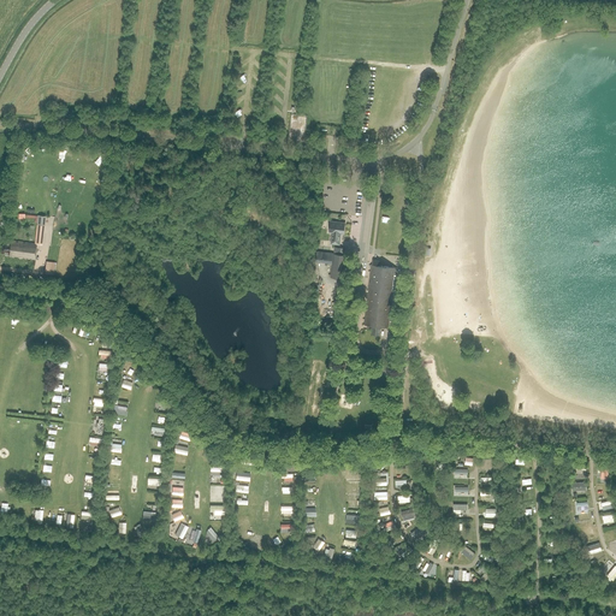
[(46,215),(39,214),(37,217),(25,215),(25,217),(35,218),(35,223),(37,223),(35,243),(11,241),(11,243),(3,242),(1,254),(9,254),(9,256),(35,260),(37,244),(42,246),(46,215)]
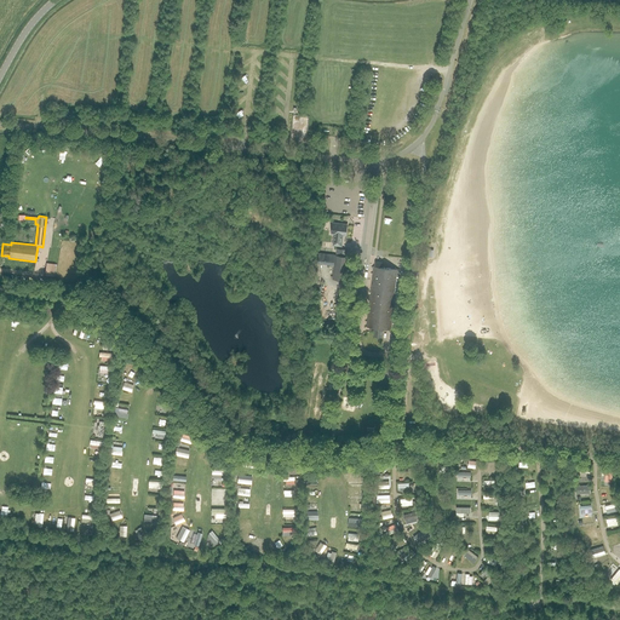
[(346,235),(348,225),(332,223),(331,234),(334,234),(333,246),(342,246),(343,235),(346,235)]
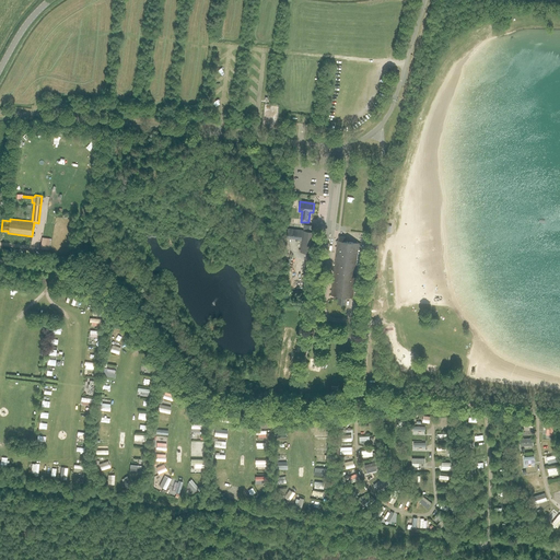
[(312,254),(315,232),(303,231),(301,253),(312,254)]
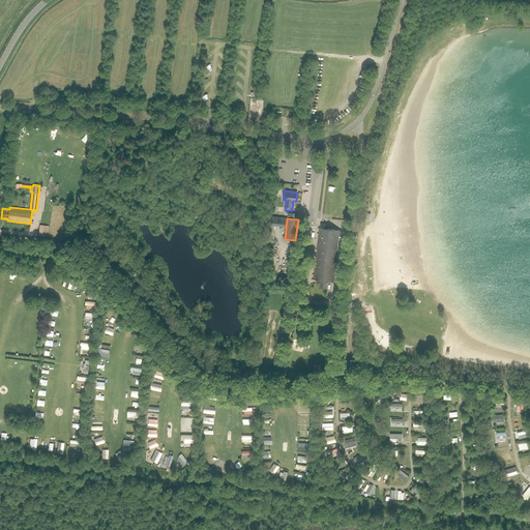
[(314,280),(316,280),(320,281),(319,288),(327,288),(328,282),(332,282),(334,282),(337,259),(336,259),(339,236),(340,236),(341,230),(320,228),(314,280)]
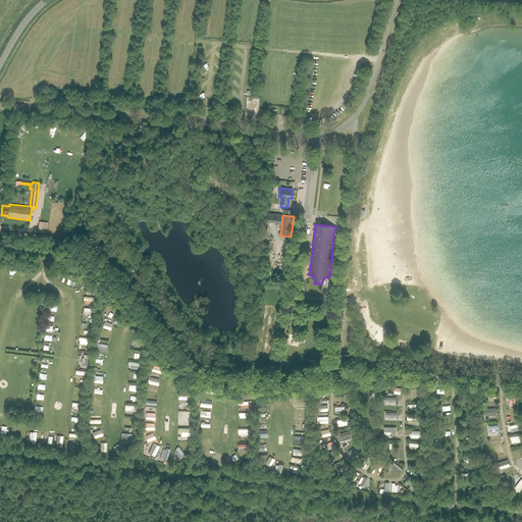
[(106,316),(115,320),(117,313),(108,310),(106,316)]
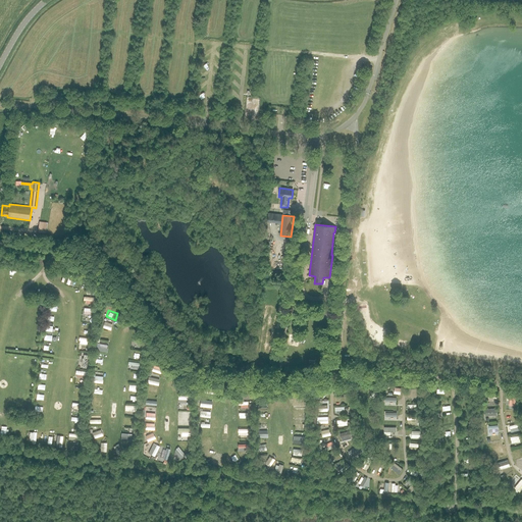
[(144,342),(137,334),(134,336),(141,345),(144,342)]
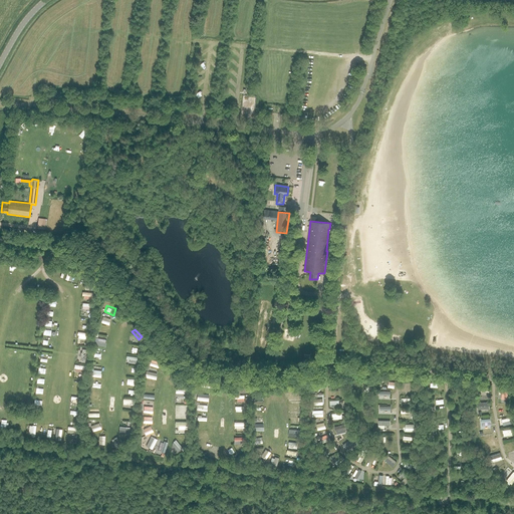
[(439,388),(439,378),(431,378),(431,388),(439,388)]
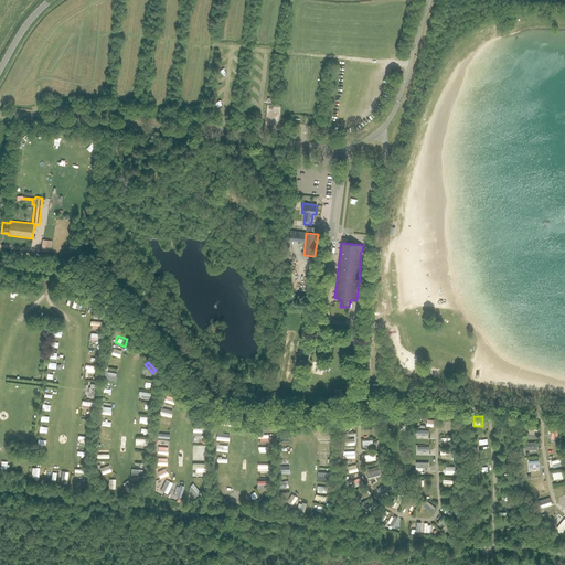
[(161,425),(170,428),(172,422),(162,418),(161,425)]
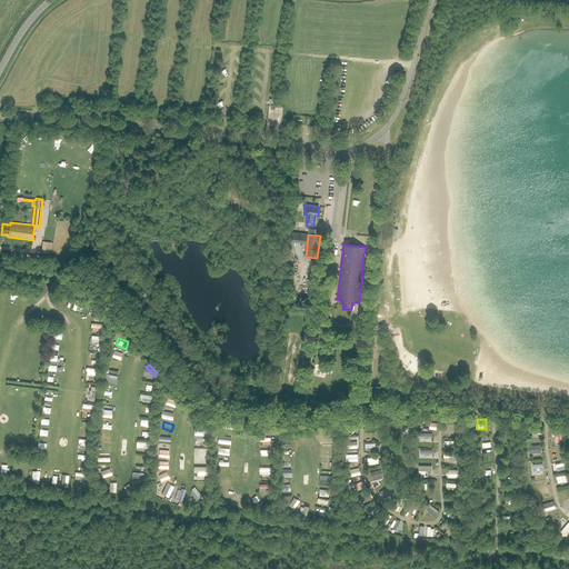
[(175,487),(171,485),(165,496),(169,498),(175,487)]
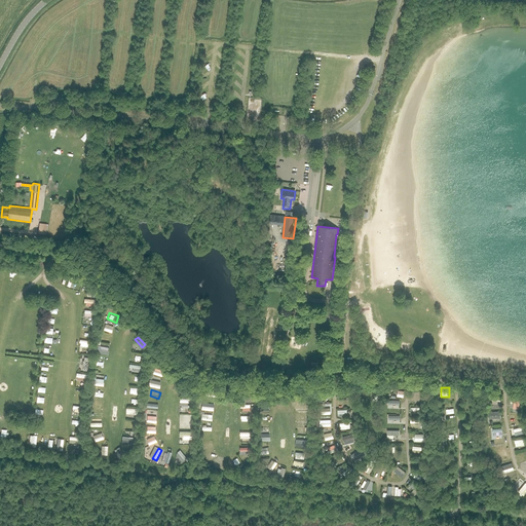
[(184,460),(187,458),(180,450),(177,452),(184,460)]
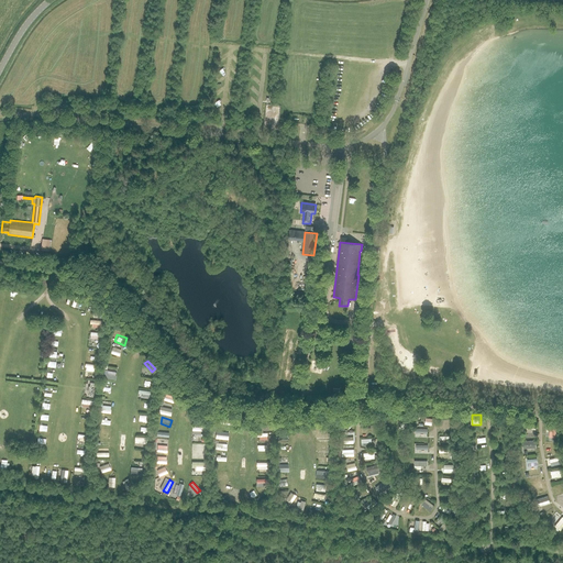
[(385,482),(375,488),(377,492),(387,485),(385,482)]
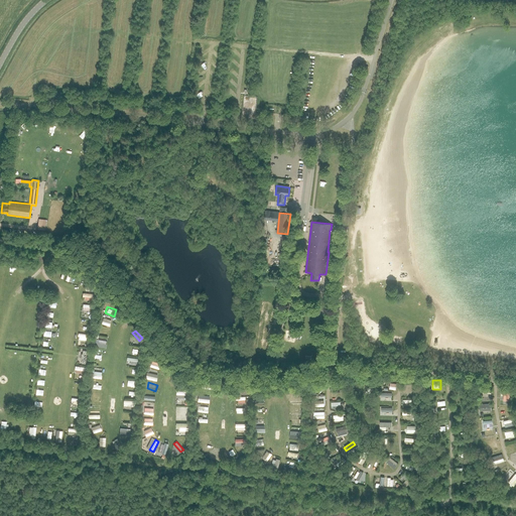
[(211,442),(204,450),(209,455),(215,446),(211,442)]
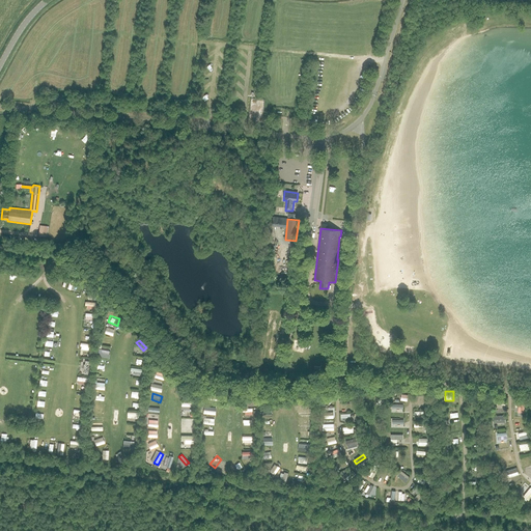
[(337,464),(341,470),(348,466),(345,459),(337,464)]
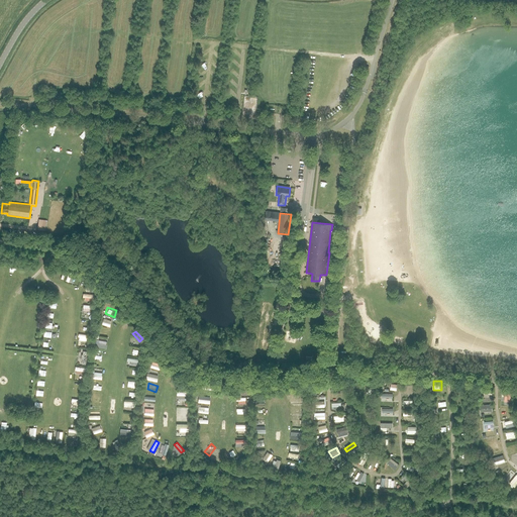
[(359,462),(366,464),(369,454),(363,452),(359,462)]
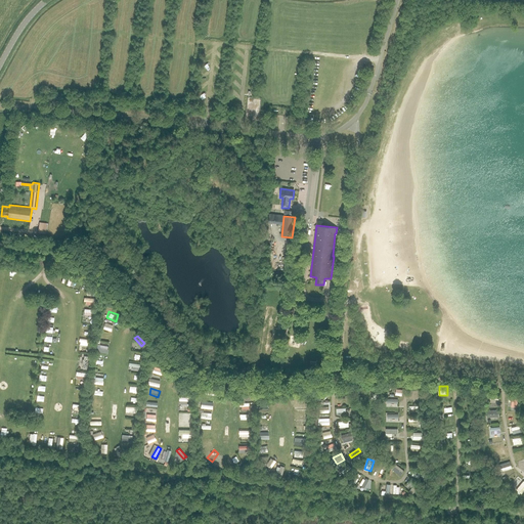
[(351,469),(349,466),(341,472),(343,475),(351,469)]
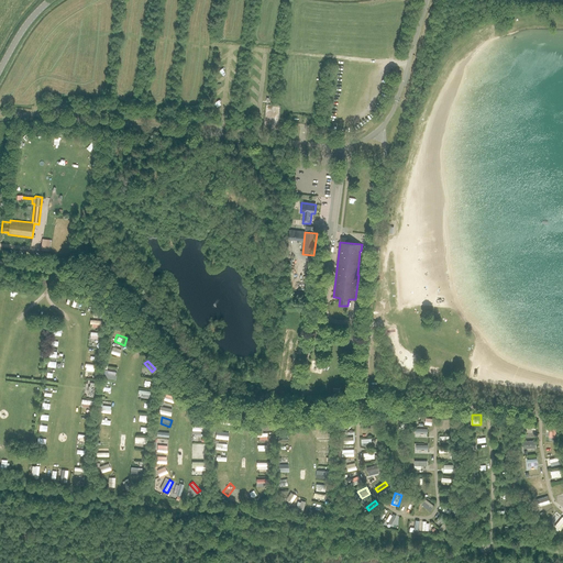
[(433,508),(424,501),(421,505),(431,511),(433,508)]
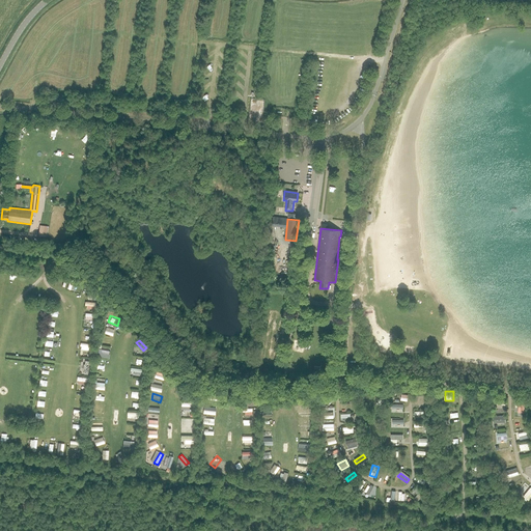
[(416,486),(413,490),(422,497),(424,494),(416,486)]
